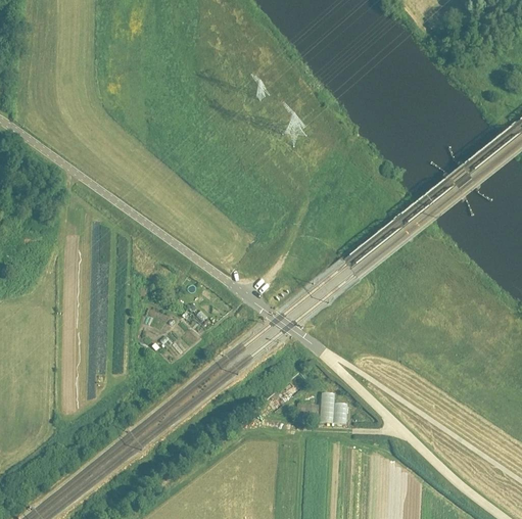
[(201,307),(196,316),(203,320),(208,311),(201,307)]
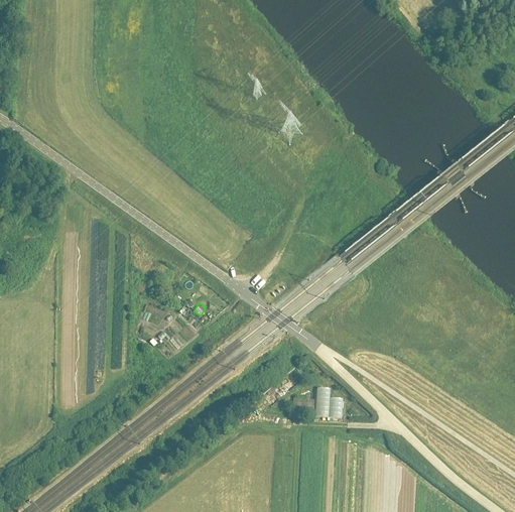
[(166,325),(163,329),(170,335),(174,331),(166,325)]
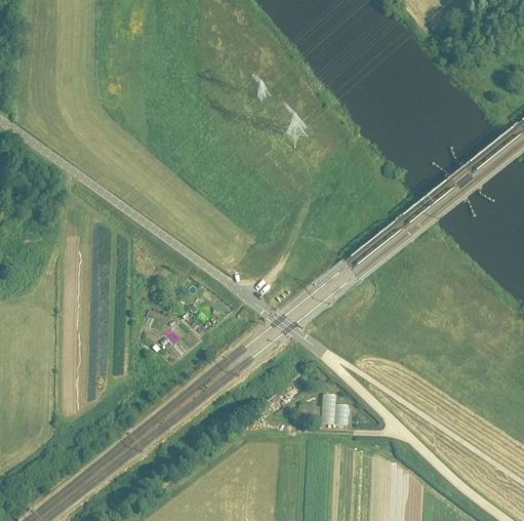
[(299,375),(293,384),(298,388),(305,379),(299,375)]
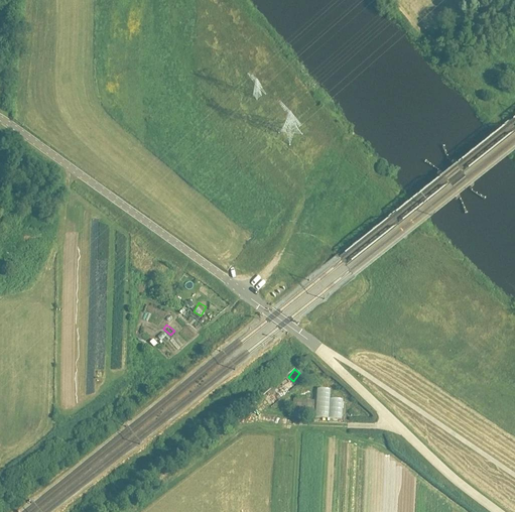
[(270,391),(275,396),(289,381),(284,376),(270,391)]
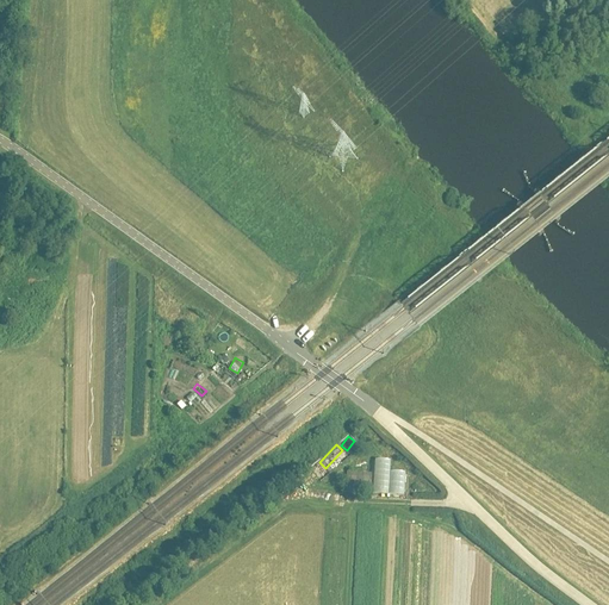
[(406,493),(406,468),(391,469),(391,456),(373,456),(373,493),(406,493)]
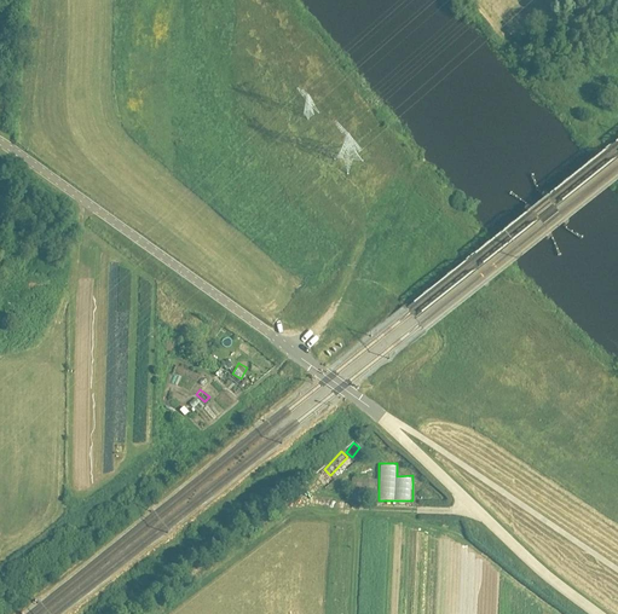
[(353,485),(352,496),(377,497),(377,485),(353,485)]
